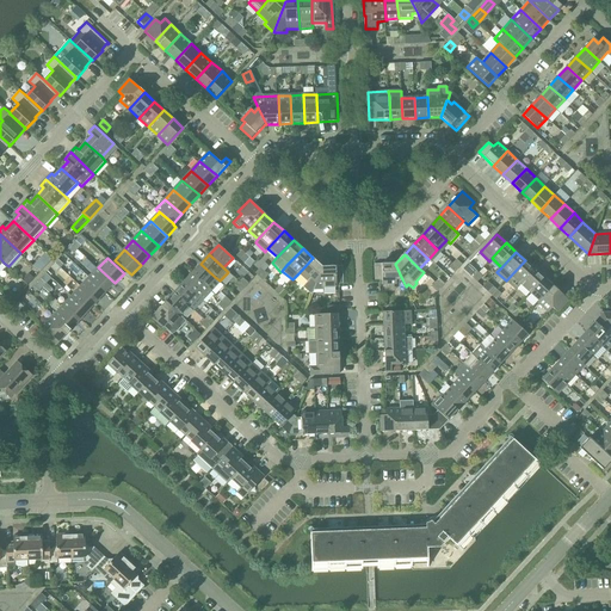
[(248,258),(244,263),(250,267),(254,263),(248,258)]
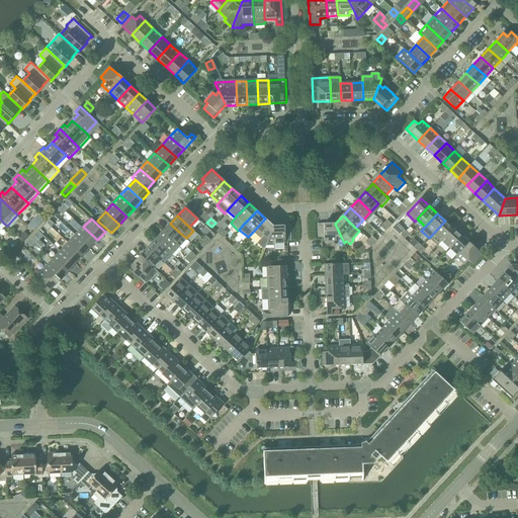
[(265,219),(253,232),(260,239),(256,243),(262,249),(264,249),(267,241),(273,226),(265,219)]
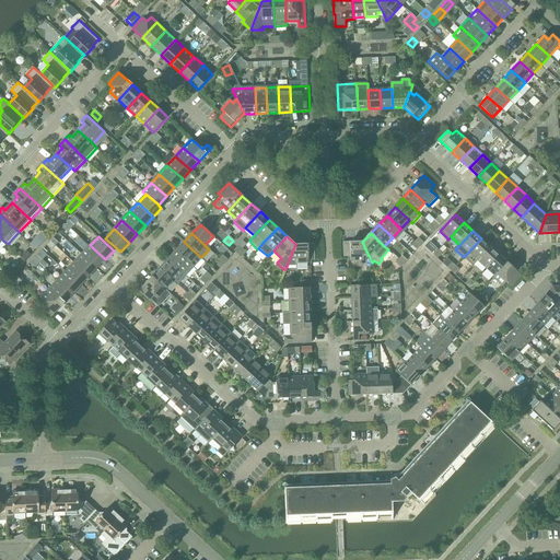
[(35,237),(30,243),(36,249),(42,243),(35,237)]
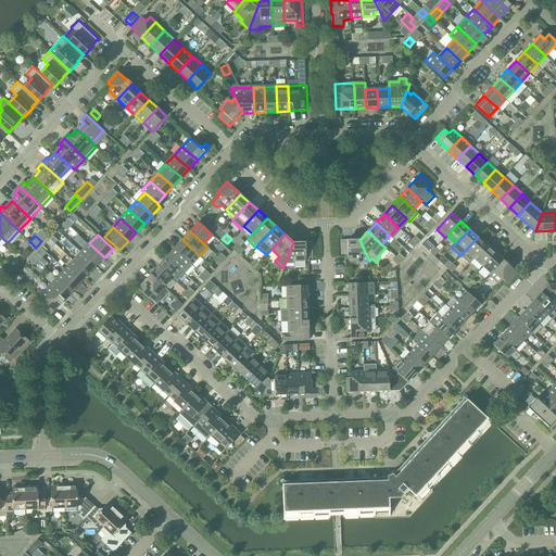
[(469,264),(474,258),(487,244),(478,237),(460,255),(469,264)]
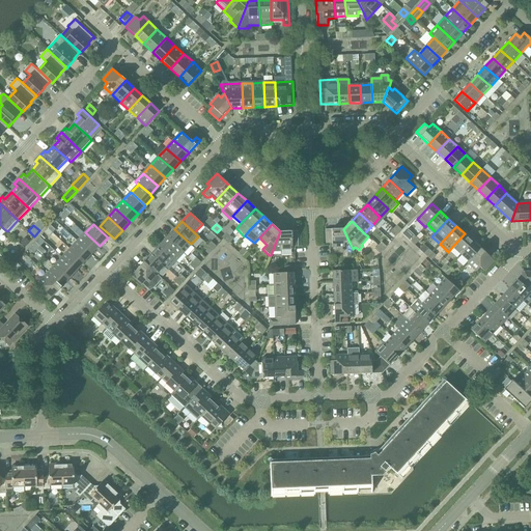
[(174,229),(166,238),(179,249),(184,253),(191,244),(187,241),(174,229)]
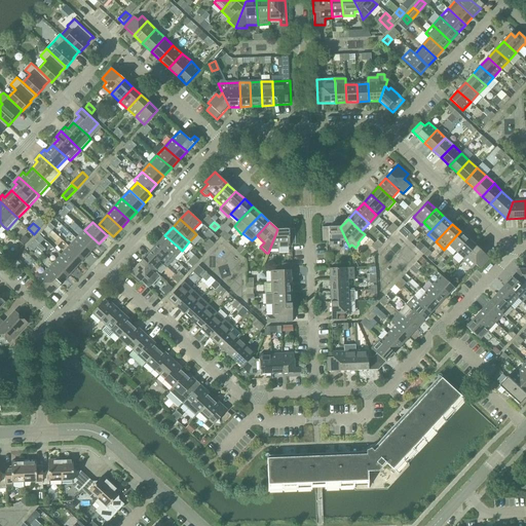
[(329,241),(330,246),(342,245),(342,241),(346,240),(340,227),(323,228),(324,241),(329,241)]
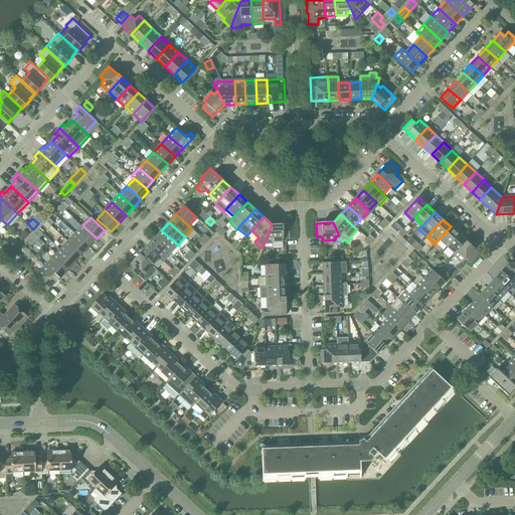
[(399,234),(403,230),(395,222),(390,227),(399,234)]
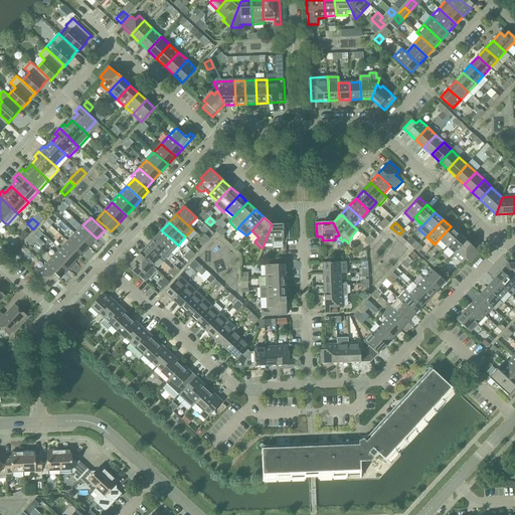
[(266,239),(263,247),(264,247),(272,247),(272,242),(283,241),(283,239),(289,238),(289,229),(289,224),(272,224),(266,239)]
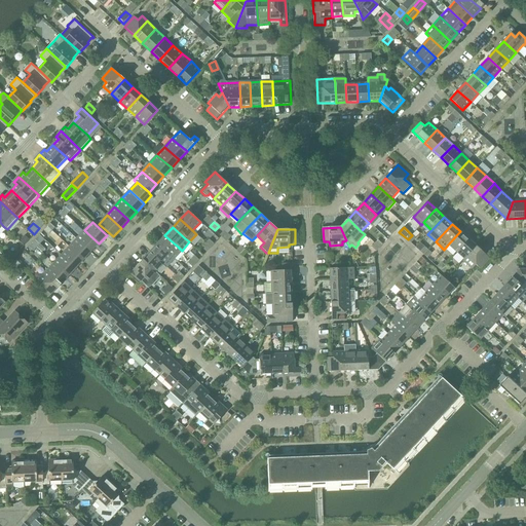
[(77,238),(91,252),(99,243),(84,230),(77,238)]
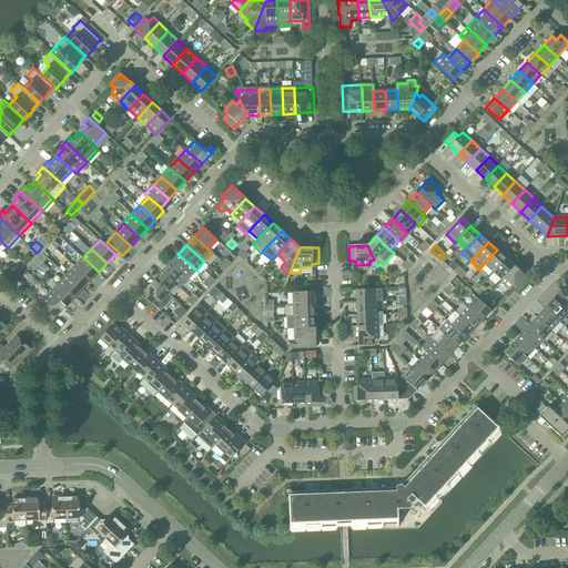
[(493,273),(506,259),(497,250),(484,264),(493,273)]
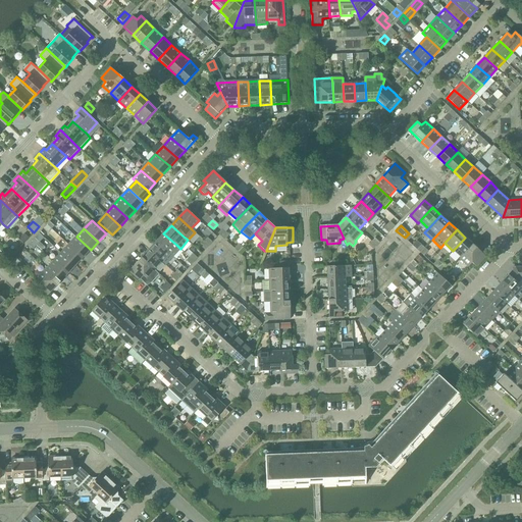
[(23,233),(19,239),(24,243),(29,238),(23,233)]
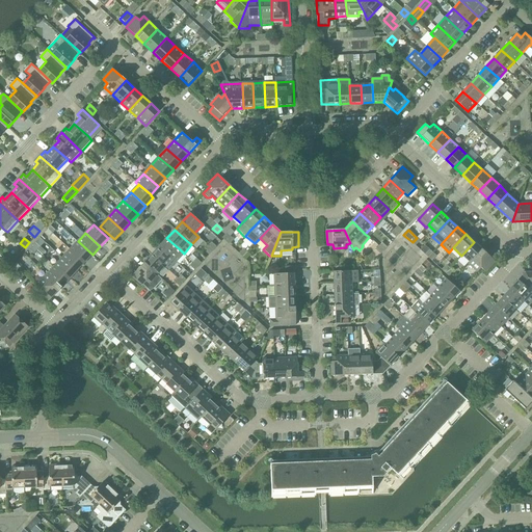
[(166,238),(159,246),(171,258),(176,262),(184,254),(180,249),(166,238)]
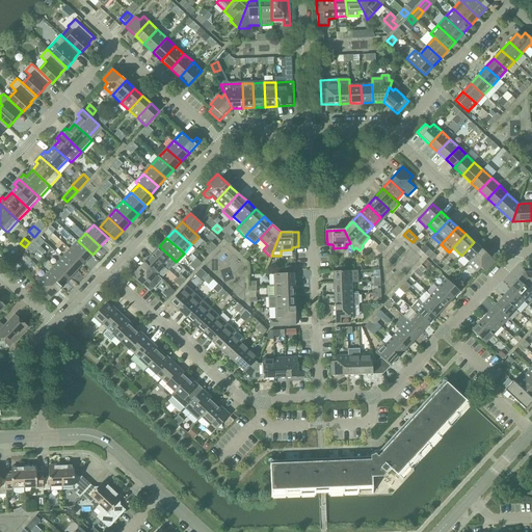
[(71,249),(85,263),(92,255),(78,241),(71,249)]
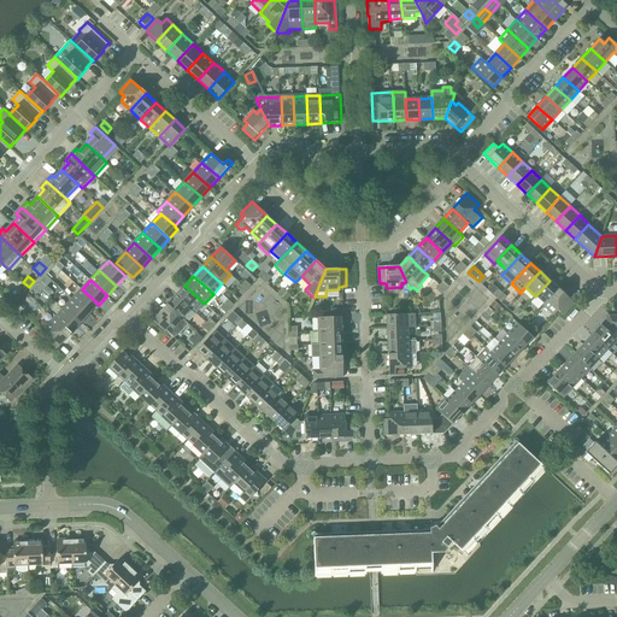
[(535,297),(544,305),(545,305),(559,289),(550,281),(535,297)]
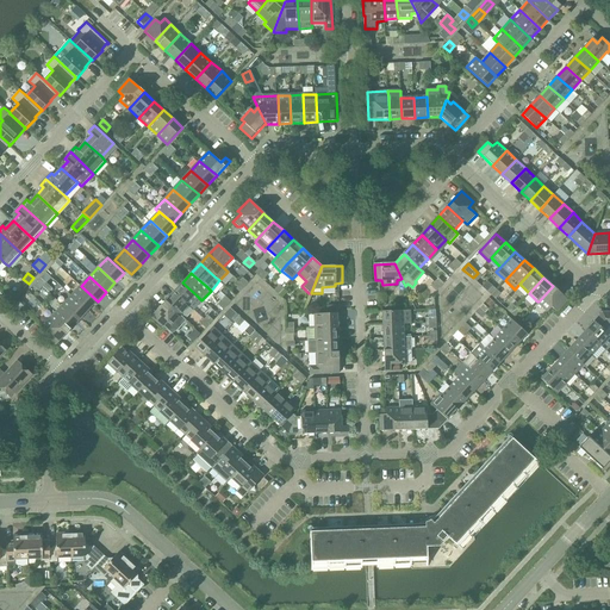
[(182,282),(174,291),(188,305),(193,310),(201,300),(197,296),(182,282)]
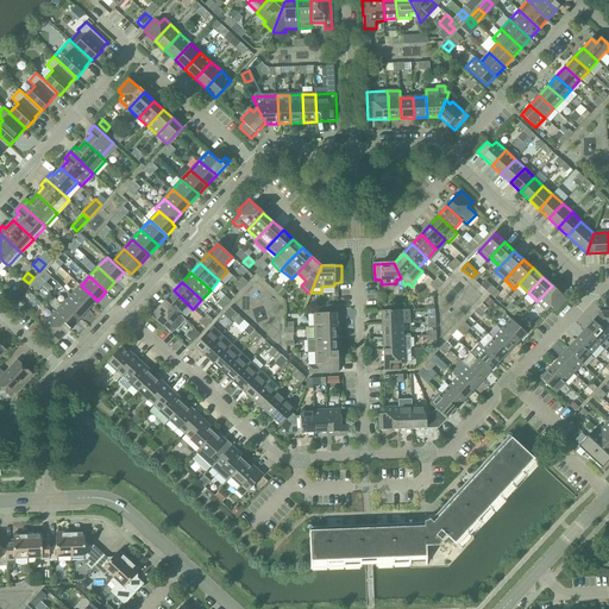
[(71,295),(88,311),(98,301),(81,286),(71,295)]
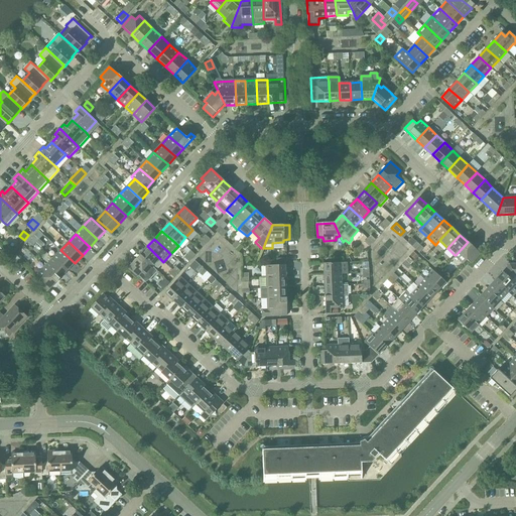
[(456,255),(455,255),(454,256),(463,264),(467,260),(471,264),(481,254),(468,242),(456,255)]
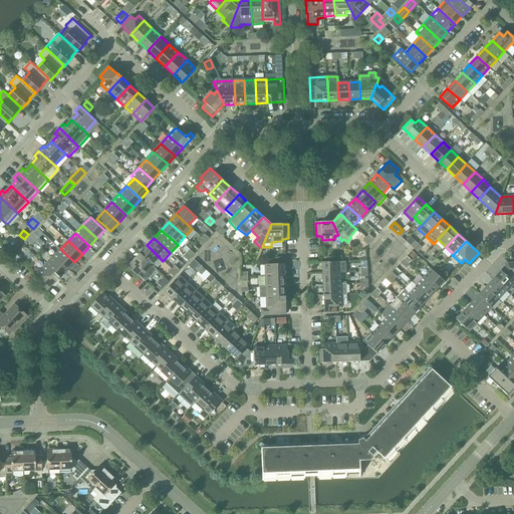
[(147,245),(140,253),(152,265),(159,257),(147,245)]
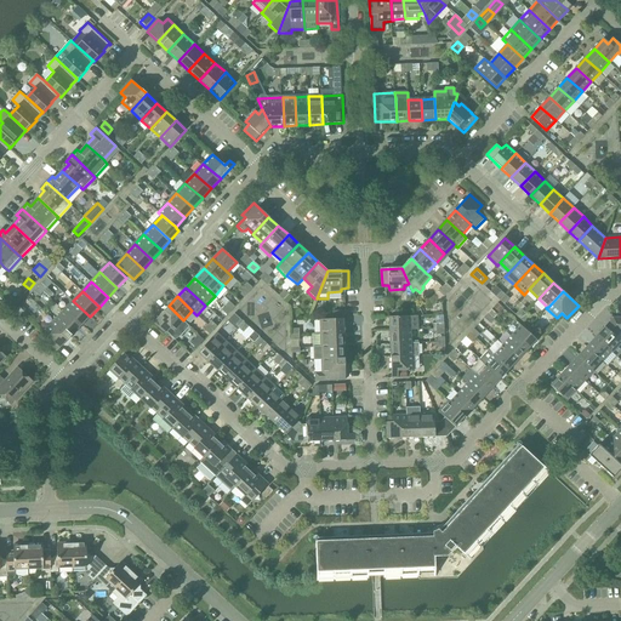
[(64,311),(81,326),(90,317),(73,301),(64,311)]
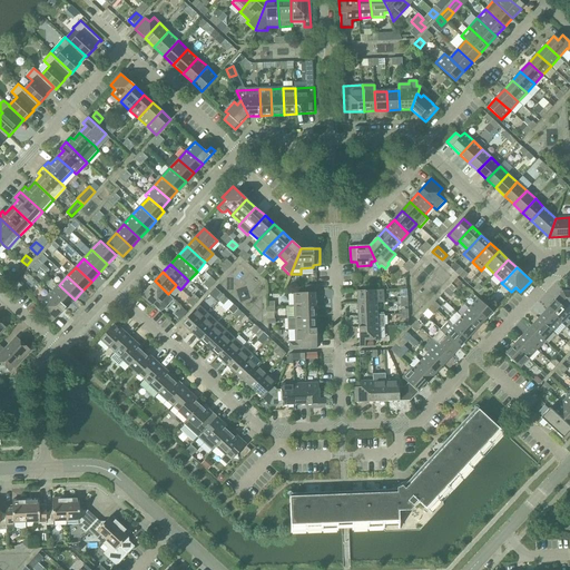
[(155,281),(141,295),(153,305),(159,311),(160,312),(165,308),(174,298),(168,294),(155,281)]
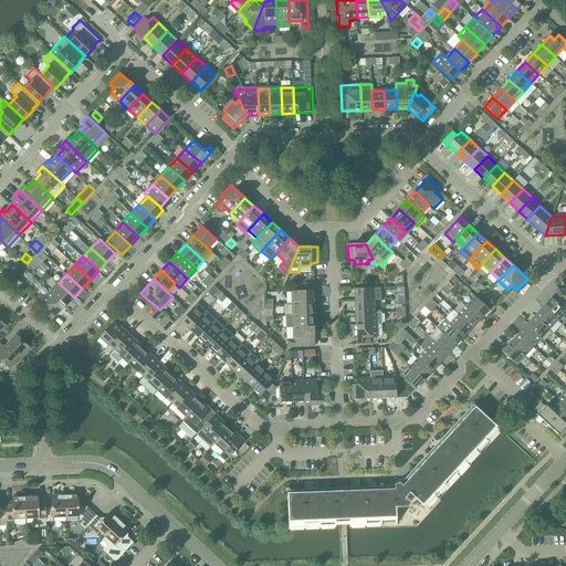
[(14,285),(18,289),(19,290),(23,284),(19,280),(14,285)]
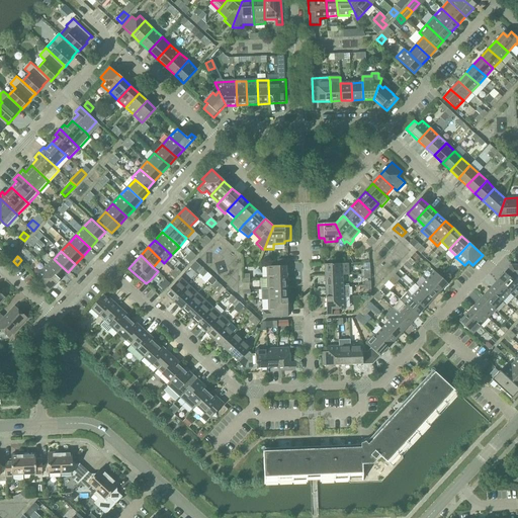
[(46,267),(60,280),(68,272),(54,259),(46,267)]
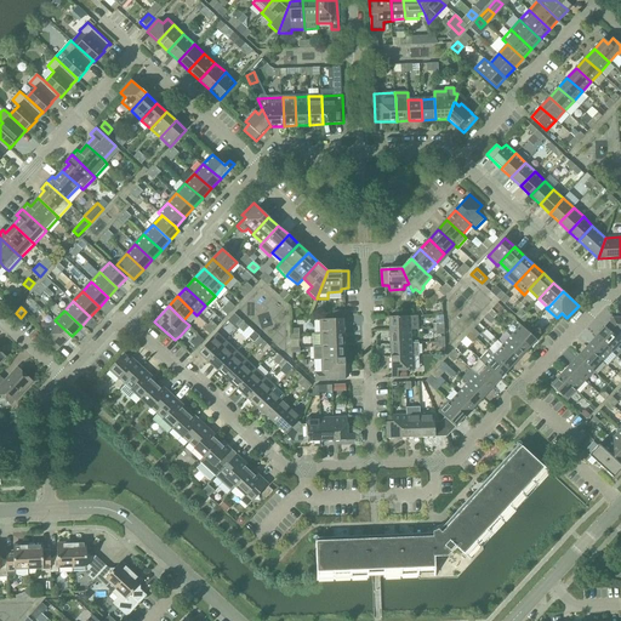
[(410,317),(388,317),(389,331),(410,330),(417,329),(416,315),(410,317)]
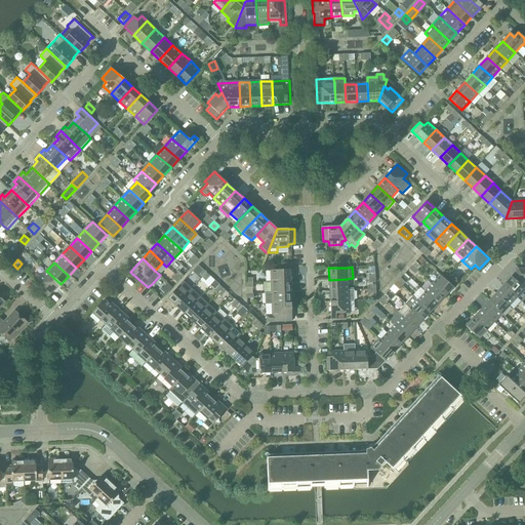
[(289,270),(270,270),(271,282),(290,281),(289,270)]
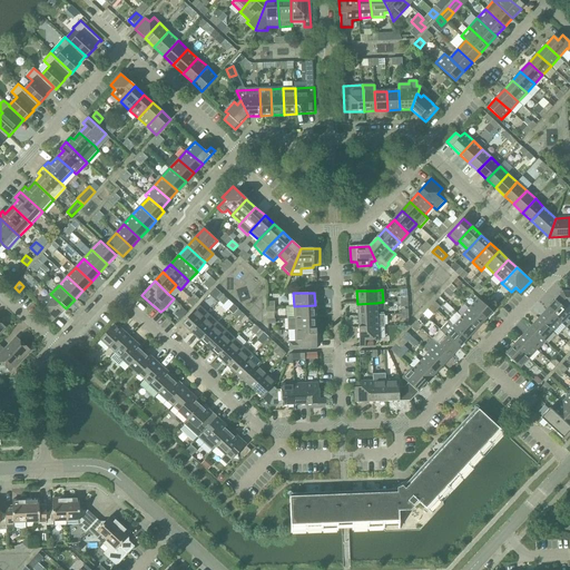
[(569,305),(563,293),(562,293),(550,306),(550,307),(548,311),(562,324),(569,314),(569,313),(566,310),(569,305)]
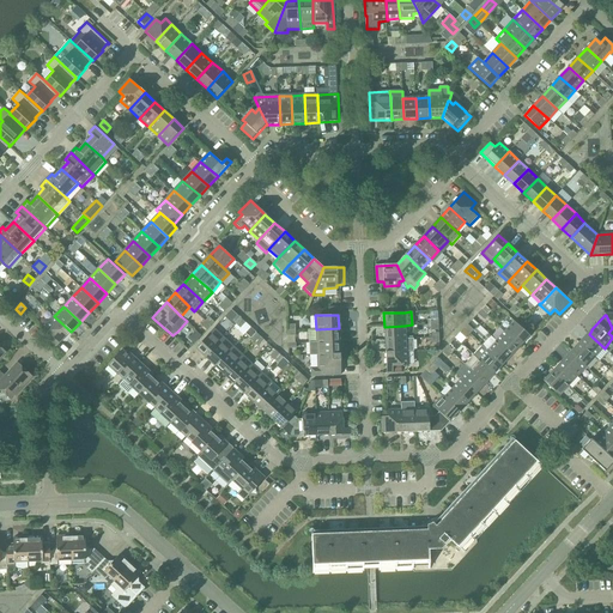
[(71,332),(54,316),(46,327),(50,331),(46,337),(58,347),(71,332)]
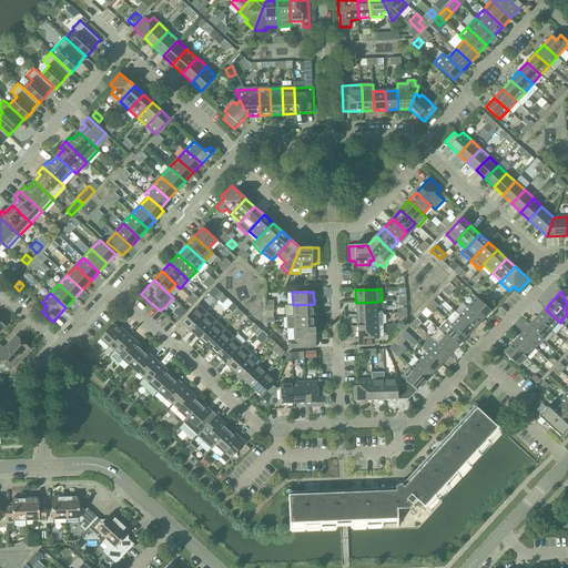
[(468,307),(483,320),(490,312),(477,298),(468,307)]
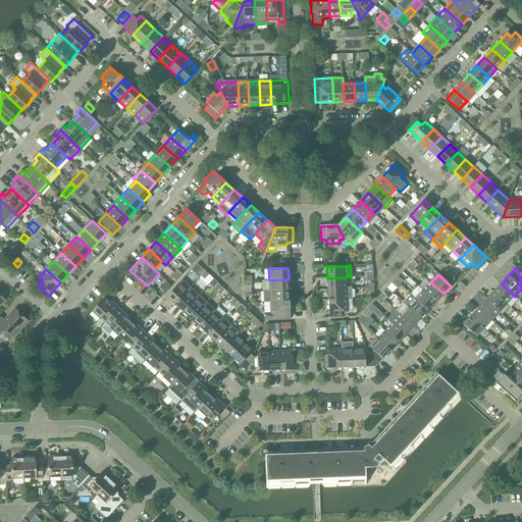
[(345,277),(327,278),(327,289),(346,289),(345,277)]
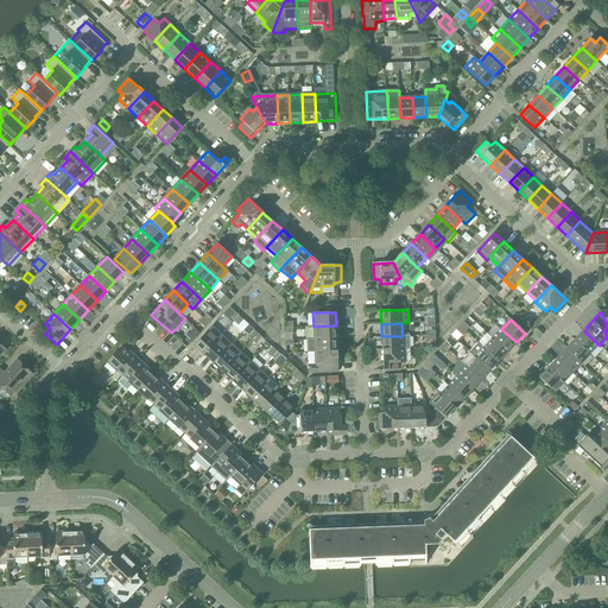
[(336,325),(314,327),(314,340),(336,339),(336,325)]
